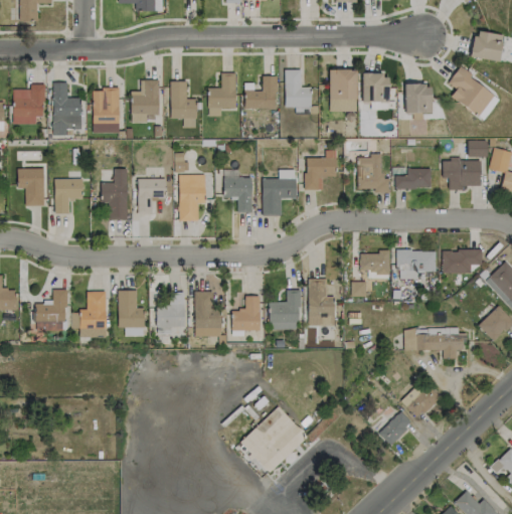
[(19,0),(19,21),(37,21),(37,4),(51,4),(51,0),(19,0)]
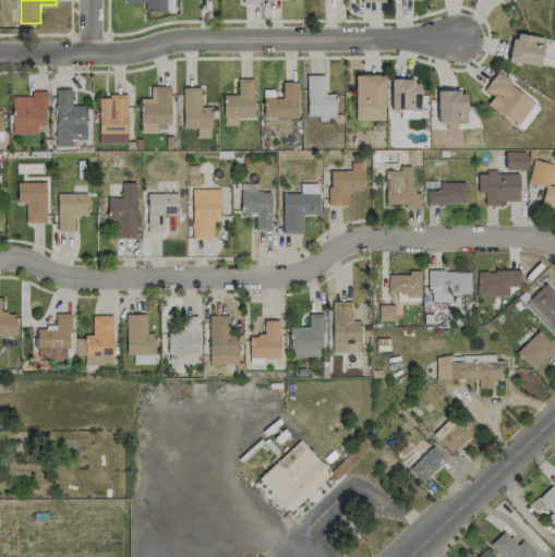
[(540,68),(545,38),(516,33),(510,62),(540,68)]
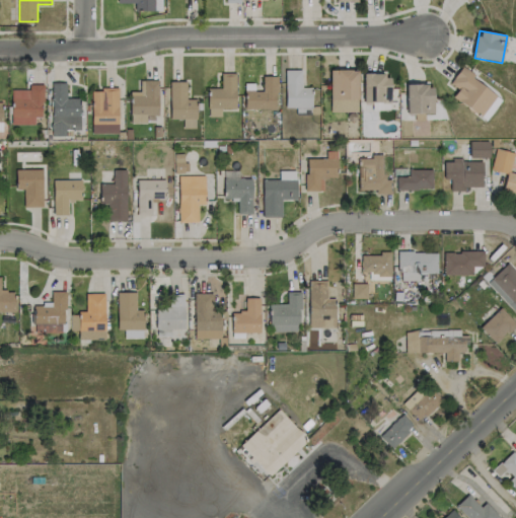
[(451,84),(460,90),(454,98),(483,118),(499,94),(462,69),(451,84)]
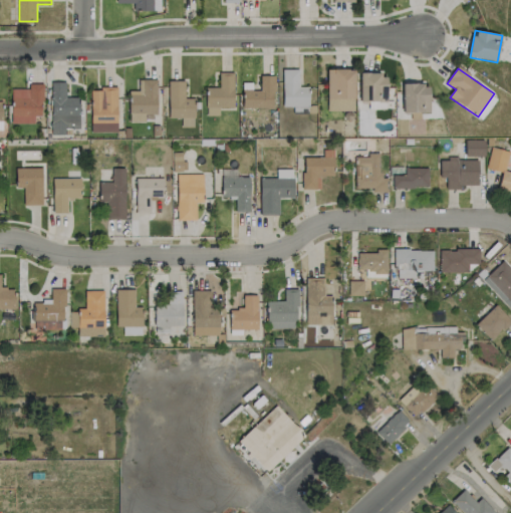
[(311,87),(300,87),(300,70),(284,69),(284,107),(295,107),(295,114),(310,114),(311,87)]
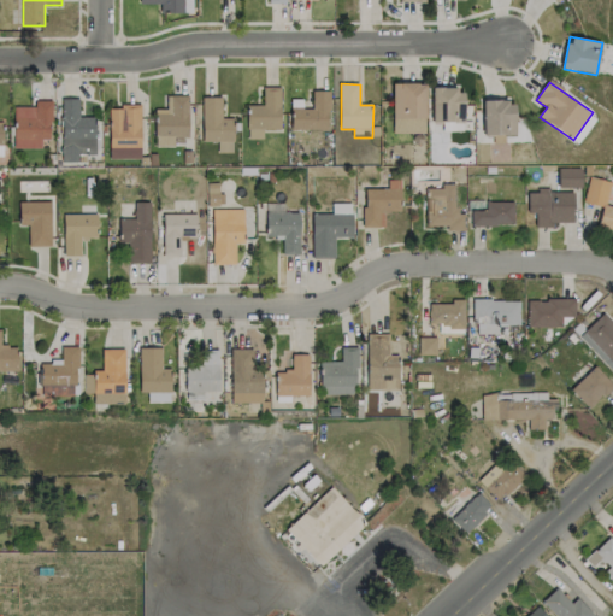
[(394,134),(426,134),(428,84),(395,83),(394,134)]
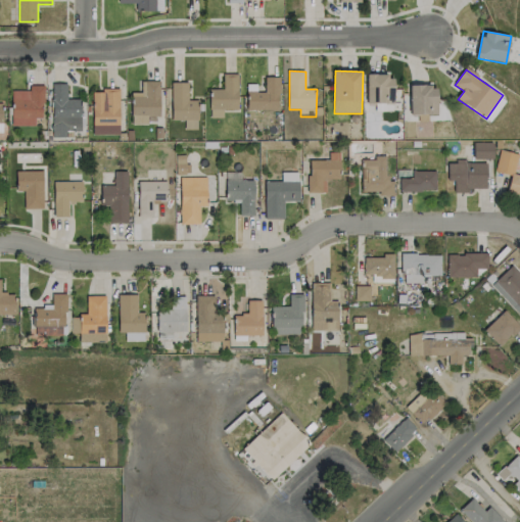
[(239,110),(239,75),(225,75),(225,90),(211,90),(210,119),(225,119),(225,110),(239,110)]
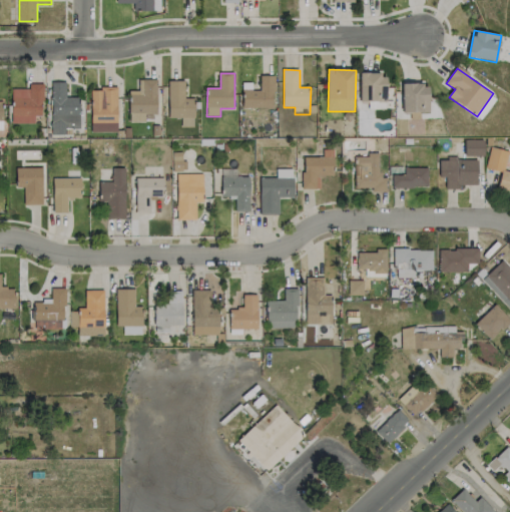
[(361,102),(369,102),(369,109),(388,109),(387,74),(361,74),(361,102)]
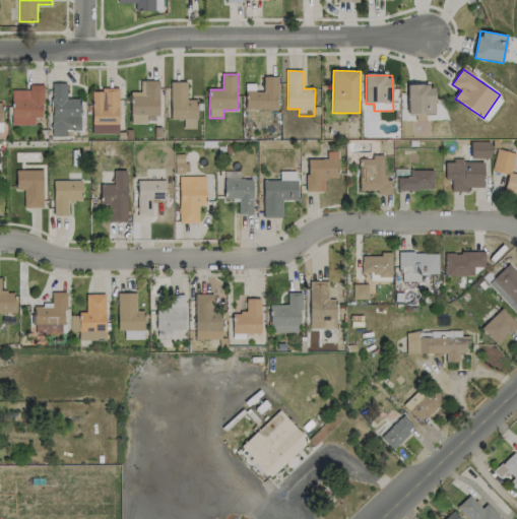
[(279,77),(265,77),(265,91),(257,91),(257,84),(247,84),(248,111),(279,110),(279,77)]
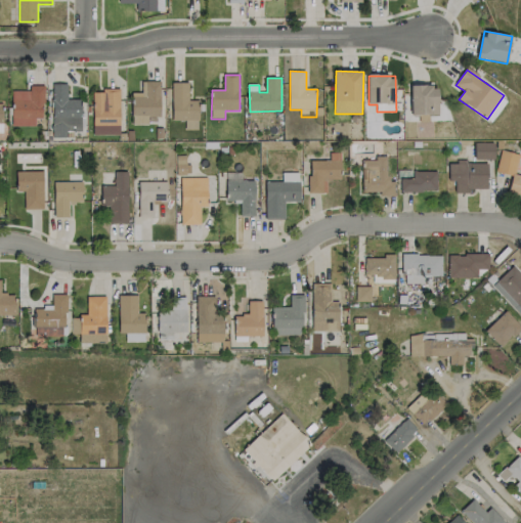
[(162,82),(143,82),(143,93),(133,93),(133,125),(149,125),(149,117),(161,117),(162,82)]
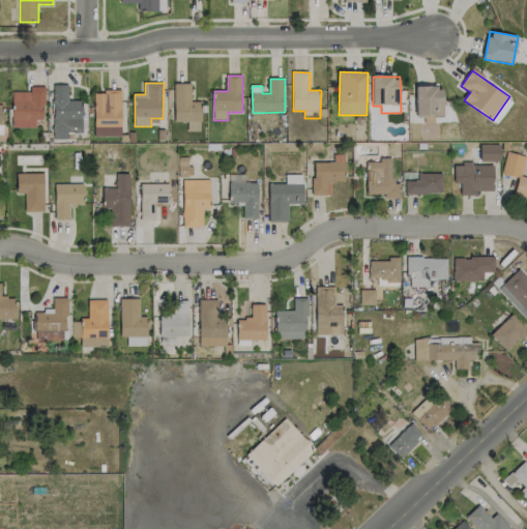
[(176,84),(175,122),(189,123),(189,131),(202,133),(202,103),(192,101),(193,85),(176,84)]
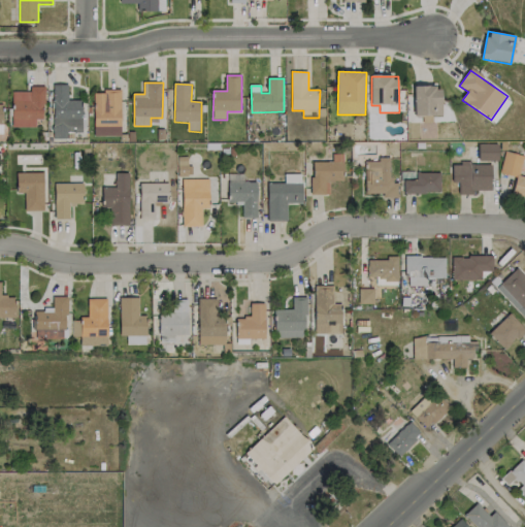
[(69,85),(54,86),(55,139),(69,139),(69,133),(84,133),(84,101),(69,101),(69,85)]
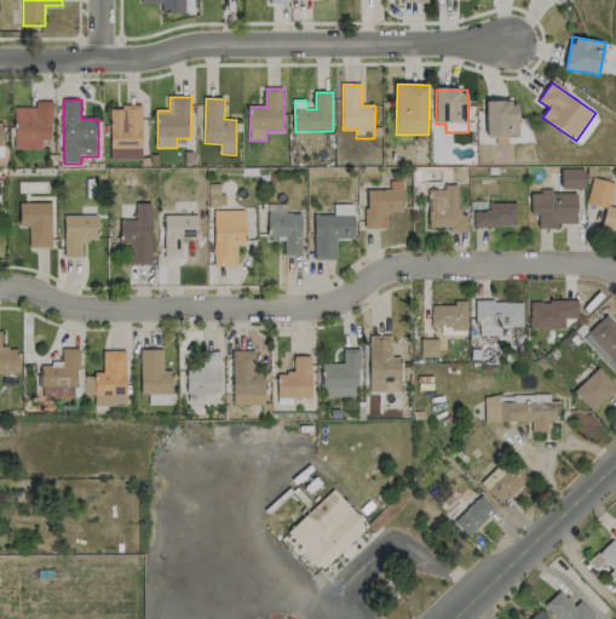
[(16,150),(42,150),(42,141),(53,141),(53,102),(36,102),(36,109),(16,108),(16,150)]
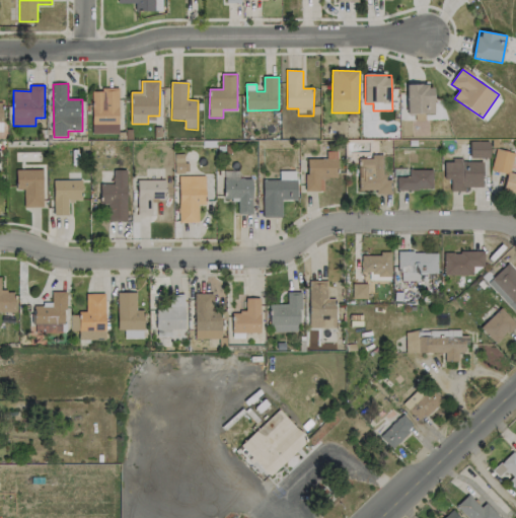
[(408,86),(409,115),(436,114),(435,85),(408,86)]
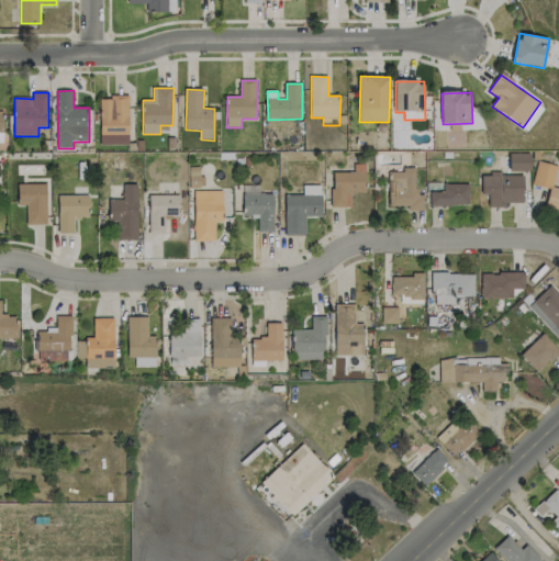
[(101,146),(130,146),(130,98),(101,98),(101,146)]
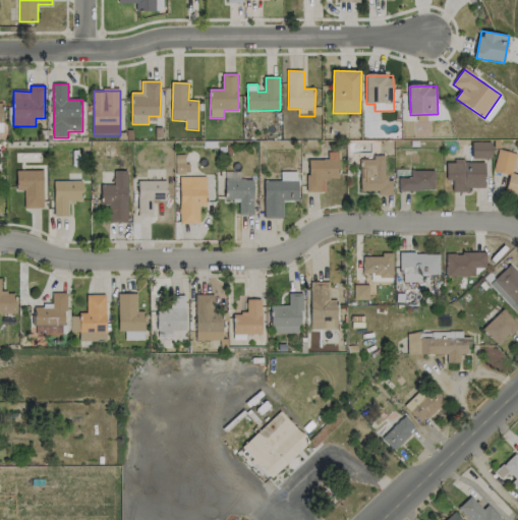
[(473,159),(493,159),(493,142),(473,142),(473,159)]
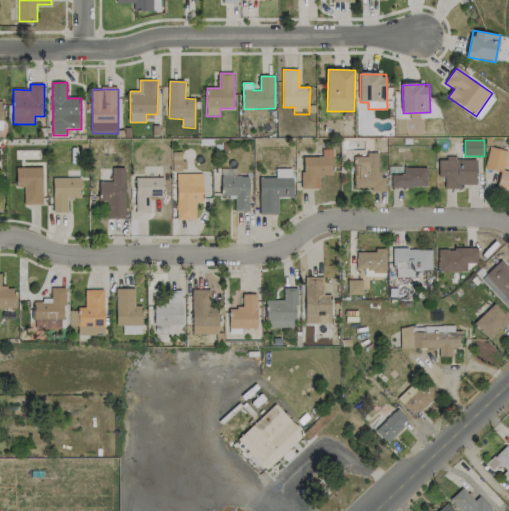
[(508,171),(505,171),(508,156),(508,151),(491,147),(486,169),(502,172),(498,189),(508,191),(508,171)]
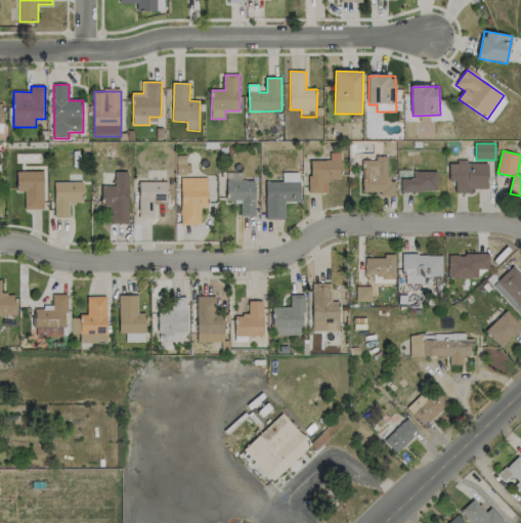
[(310,161),(309,194),(329,194),(329,179),(343,180),(343,154),(332,154),(332,161),(310,161)]
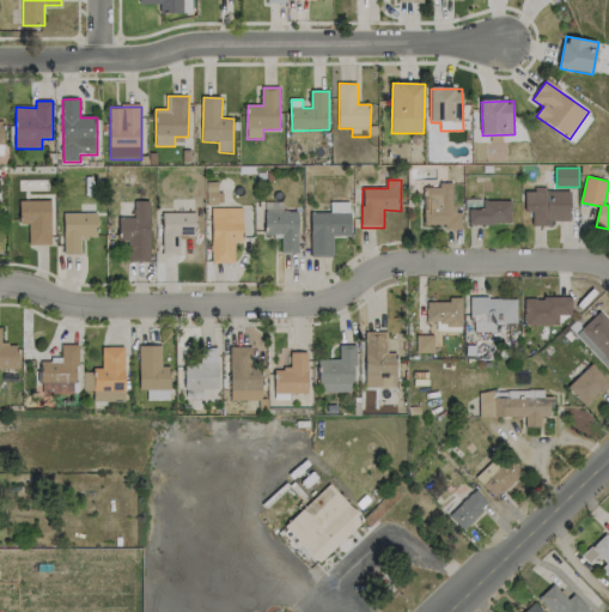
[(426,226),(446,225),(446,230),(463,230),(462,212),(455,212),(454,183),(442,185),(442,188),(425,188),(426,226)]
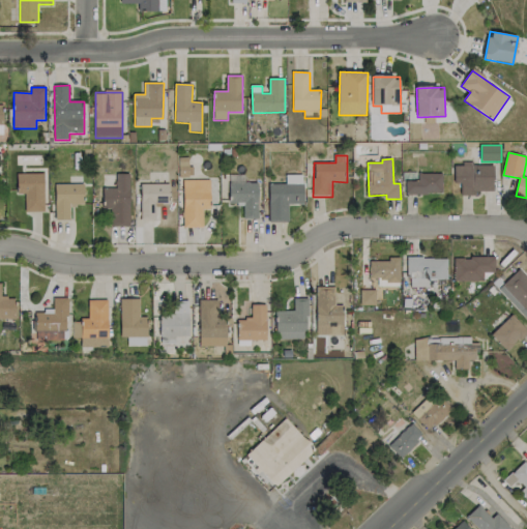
[(495,192),(495,165),(455,165),(455,183),(462,183),(462,196),(474,196),(474,192),(495,192)]
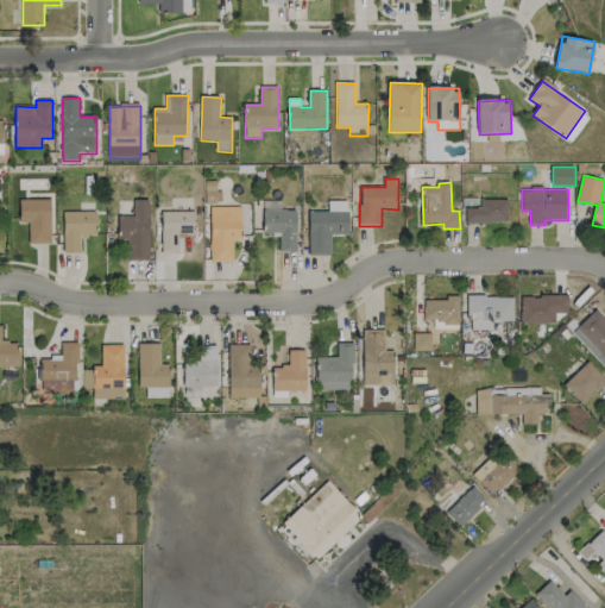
[(20,200),(20,224),(30,224),(30,244),(52,244),(52,200),(20,200)]
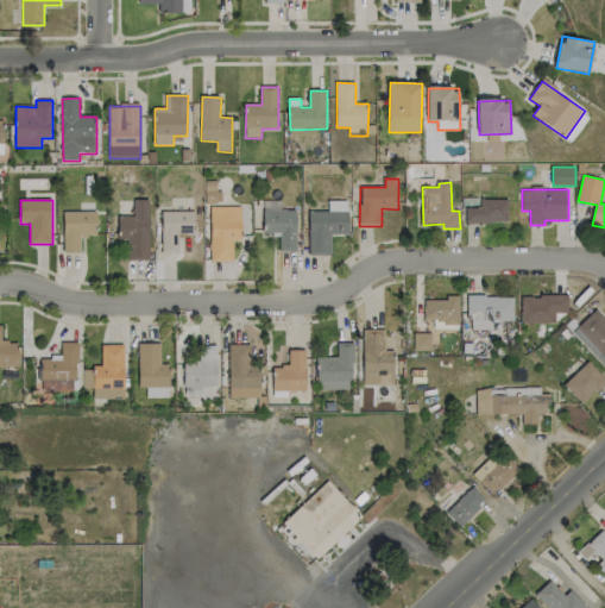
[(150,200),(134,201),(134,217),(119,217),(120,240),(128,239),(130,261),(151,259),(150,200)]
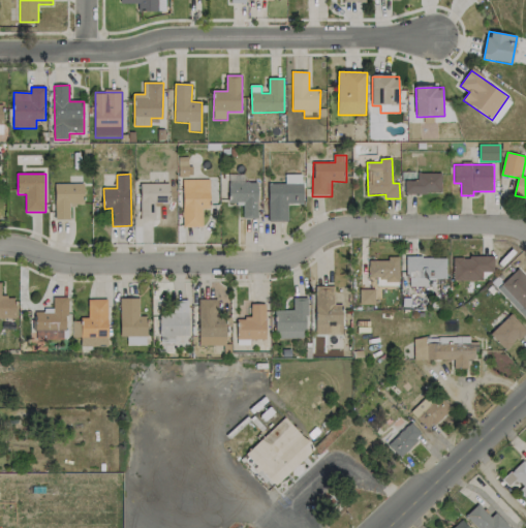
[(406,194),(442,194),(443,174),(419,174),(419,182),(407,182),(406,194)]
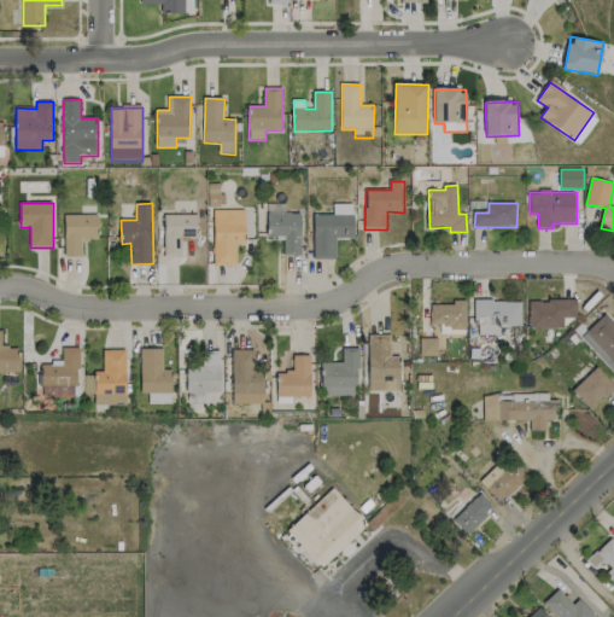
[(356,238),(355,204),(334,205),(334,215),(314,215),(315,260),(338,260),(337,239),(356,238)]
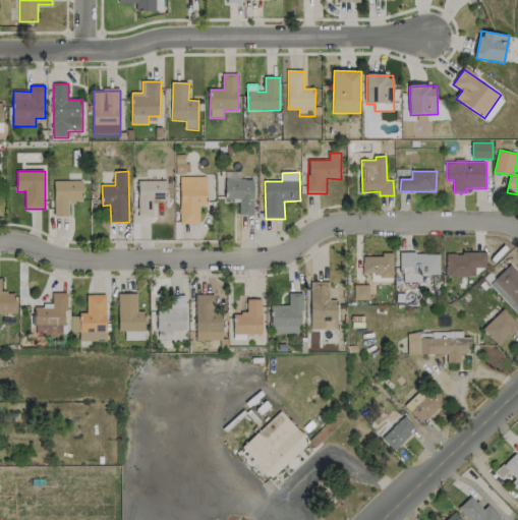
[(208,207),(207,177),(181,177),(182,225),(202,224),(200,207),(208,207)]
